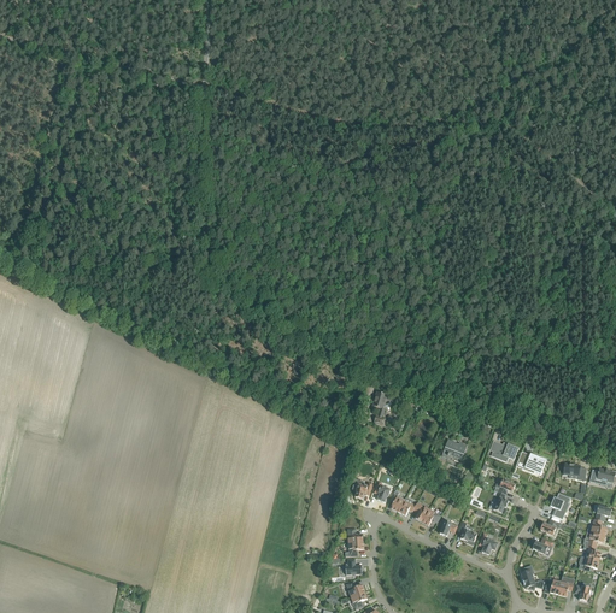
[(376,389),(374,396),(385,399),(385,396),(392,399),(392,400),(399,402),(402,395),(394,393),(393,395),(376,389)]
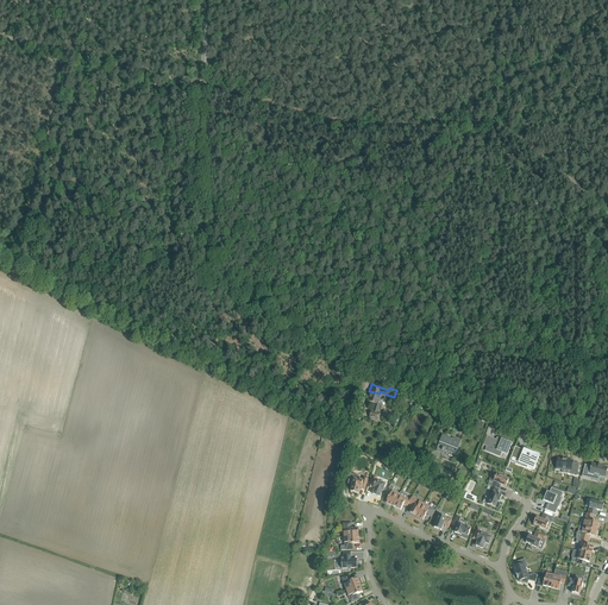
[(377,401),(380,394),(369,391),(367,398),(375,401),(373,408),(370,407),(369,415),(375,416),(377,409),(376,409),(378,401),(377,401)]
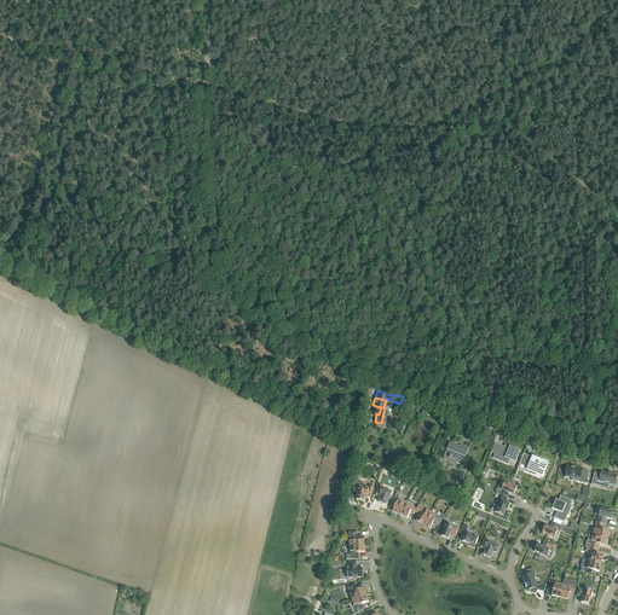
[(449,439),(443,454),(448,457),(450,453),(462,458),(467,445),(460,442),(460,444),(455,442),(455,441),(449,439)]
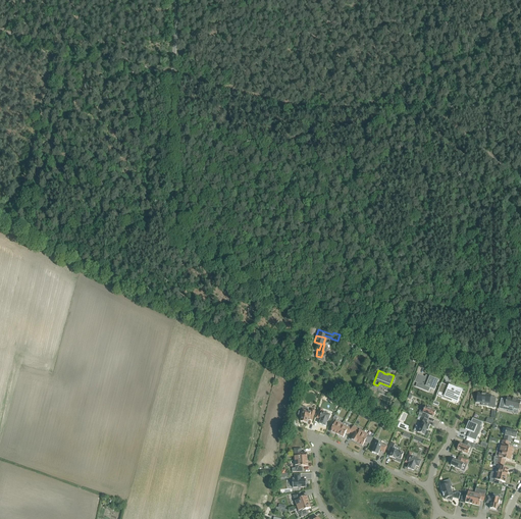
[(417,372),(414,378),(421,381),(419,385),(427,388),(429,384),(433,386),(437,377),(429,374),(428,376),(417,372)]
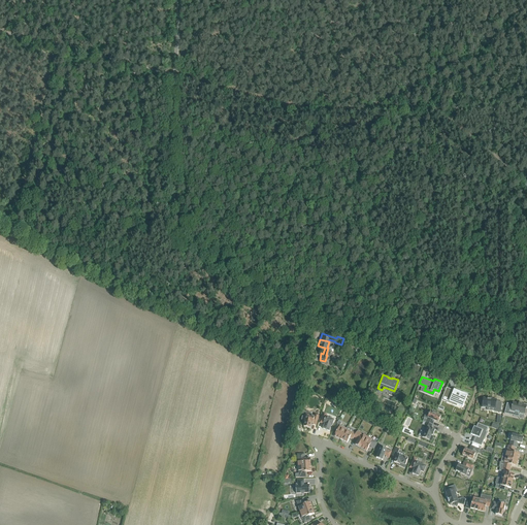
[(466,392),(461,390),(460,392),(446,386),(446,385),(442,393),(450,395),(448,399),(461,404),(466,392)]
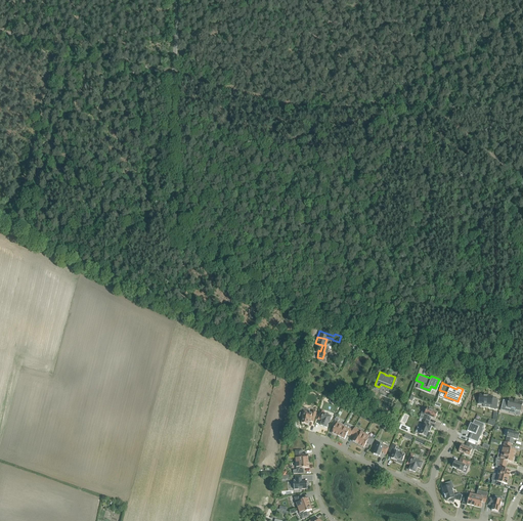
[(479,392),(478,400),(490,402),(489,405),(495,406),(496,401),(491,400),(491,394),(479,392)]
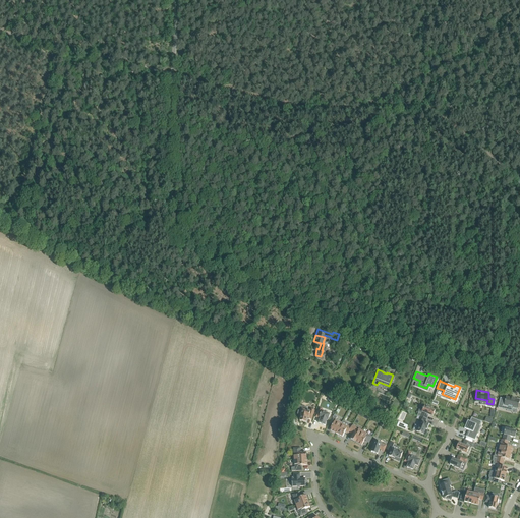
[(500,395),(497,405),(505,407),(506,403),(517,406),(519,399),(519,400),(519,396),(516,396),(514,396),(511,395),(505,394),(505,396),(502,395),(500,395)]
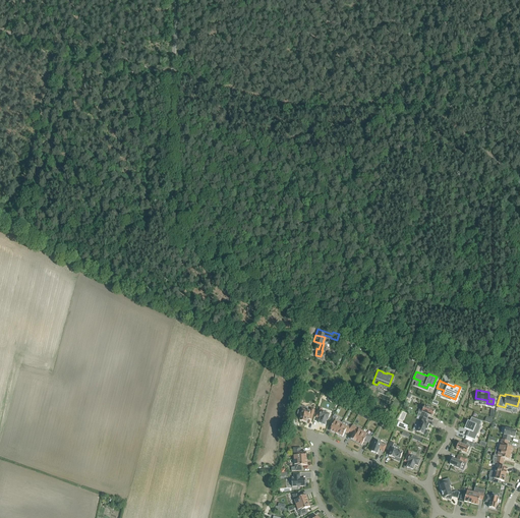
[(431,414),(435,408),(429,406),(429,405),(423,403),(420,411),(417,409),(416,413),(419,414),(425,417),(427,413),(426,413),(426,412),(431,414)]
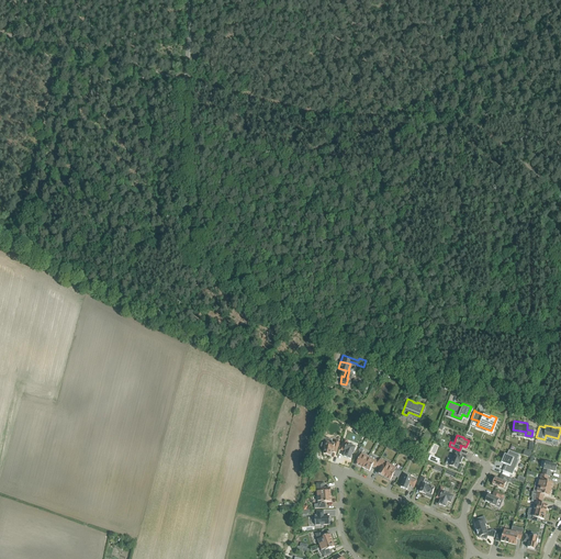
[(336,449),(338,438),(335,437),(334,440),(325,438),(323,446),(324,446),(323,451),(329,453),(331,447),(333,447),(332,448),(336,449)]
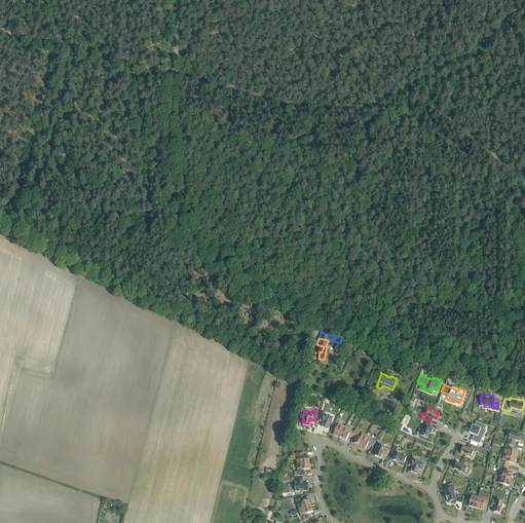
[(322,419),(322,418),(323,419),(321,424),(327,426),(329,421),(330,421),(332,416),(324,413),(325,410),(322,409),(317,418),(322,419)]
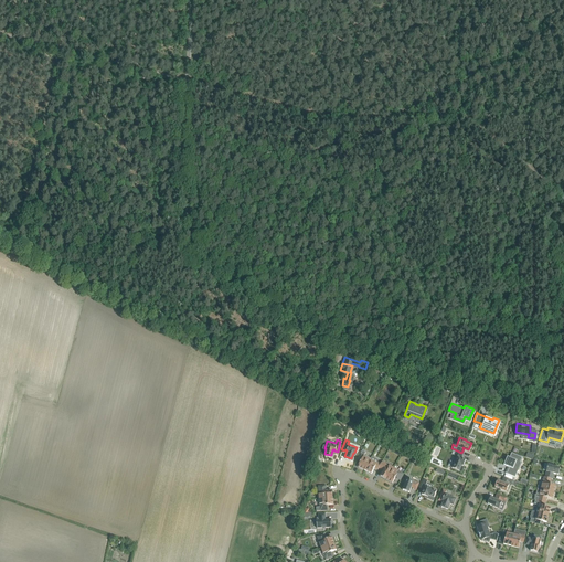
[(370,457),(370,456),(363,452),(365,449),(361,447),(357,457),(360,458),(357,464),(363,467),(369,457),(370,457)]
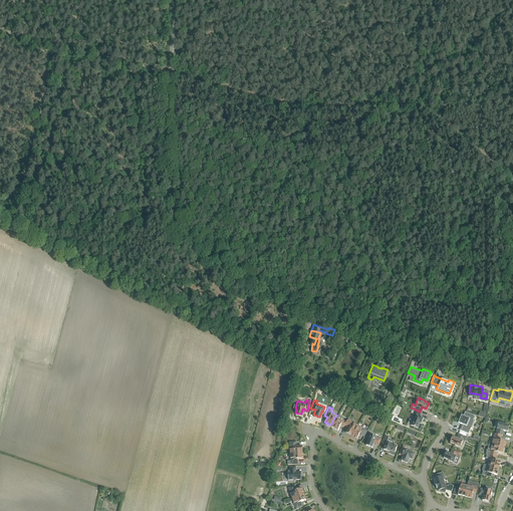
[(423,416),(419,414),(420,412),(414,409),(413,412),(414,412),(412,418),(410,423),(417,426),(419,421),(421,422),(423,416)]
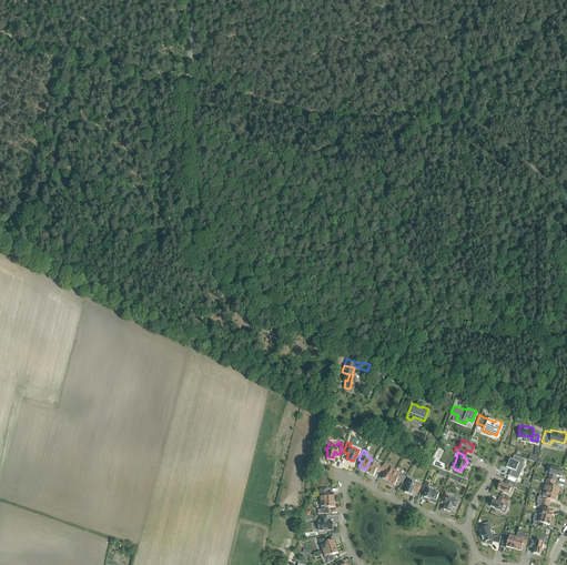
[(509,456),(505,464),(510,467),(508,473),(507,472),(507,473),(517,476),(519,471),(520,471),(519,470),(523,462),(522,462),(524,456),(513,452),(512,457),(509,456)]
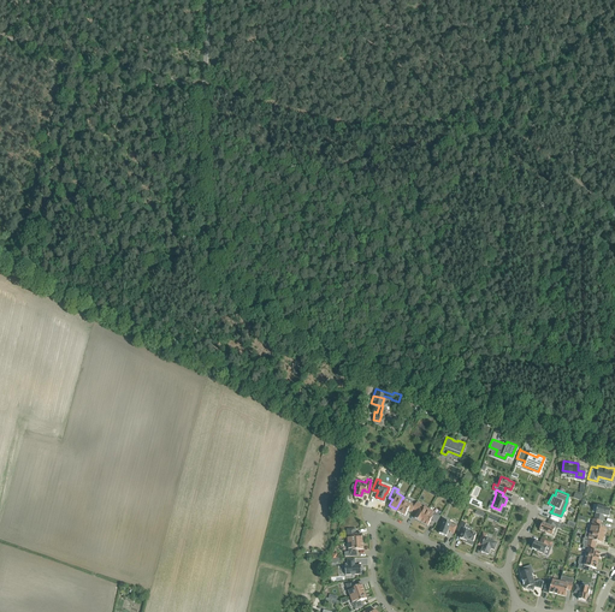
[(412,506),(414,501),(411,500),(409,501),(403,498),(402,498),(396,509),(404,512),(407,506),(411,509),(412,506)]
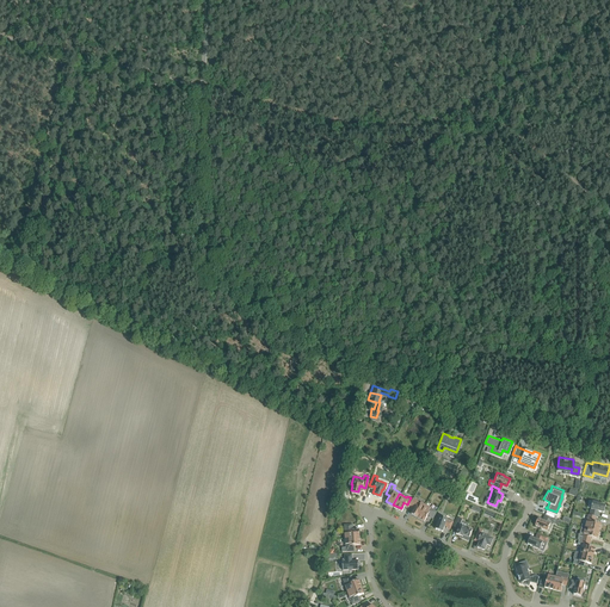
[(424,502),(412,495),(411,497),(408,502),(412,505),(413,505),(411,511),(417,515),(424,502)]
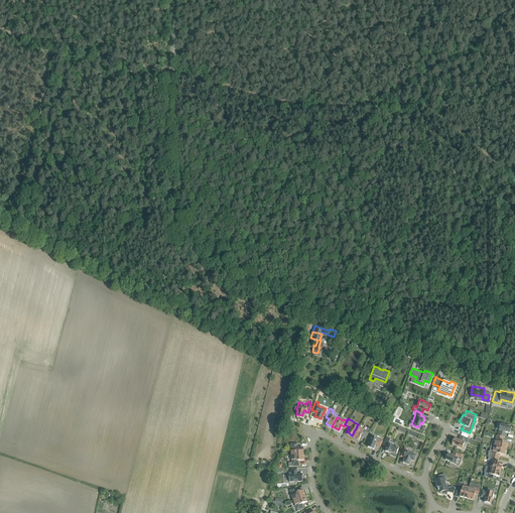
[(509,430),(511,424),(506,423),(506,422),(500,421),(497,432),(503,434),(504,434),(505,431),(504,430),(504,429),(509,430)]
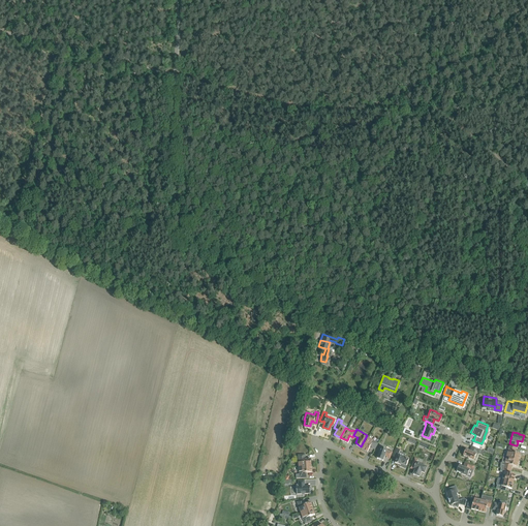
[(373,447),(377,440),(367,435),(361,446),(366,450),(369,443),(371,444),(370,445),(373,447)]
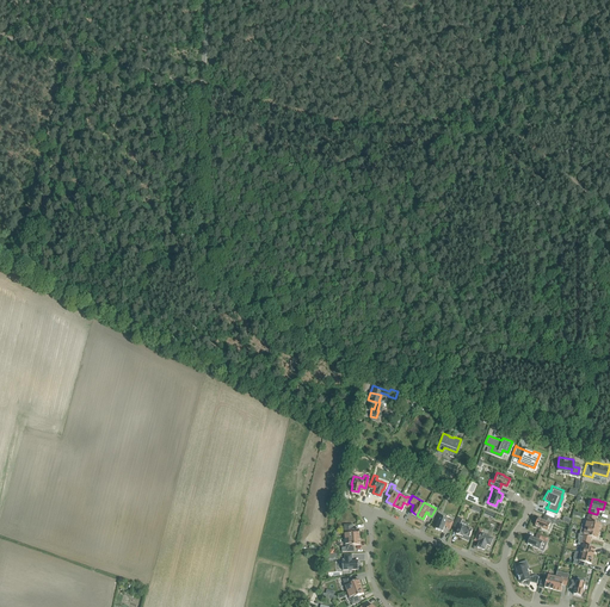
[(542,515),(543,516),(542,518),(537,515),(534,522),(540,525),(547,528),(550,519),(554,520),(555,516),(544,512),(542,515)]
